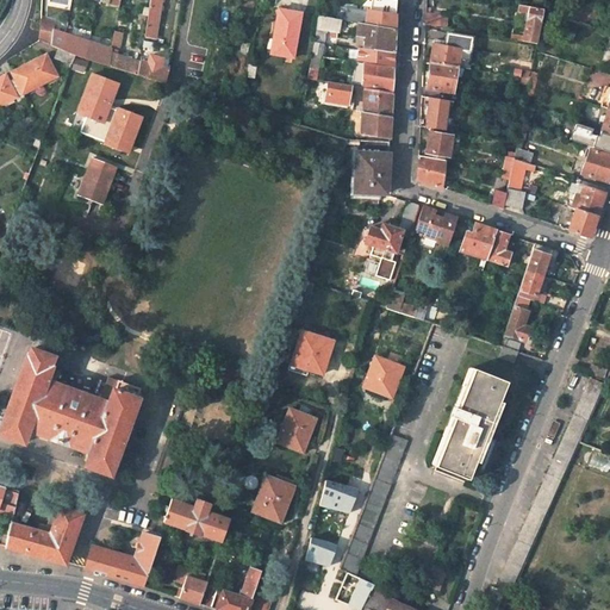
[(153,0),(147,37),(159,39),(165,0),(153,0)]
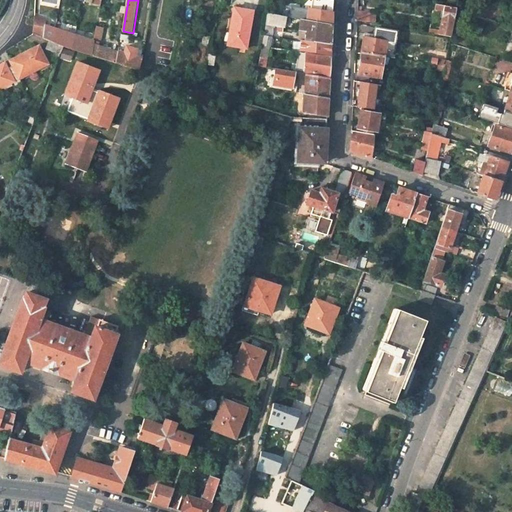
[(236,35),(243,0),(236,0),(230,34),(236,35)]
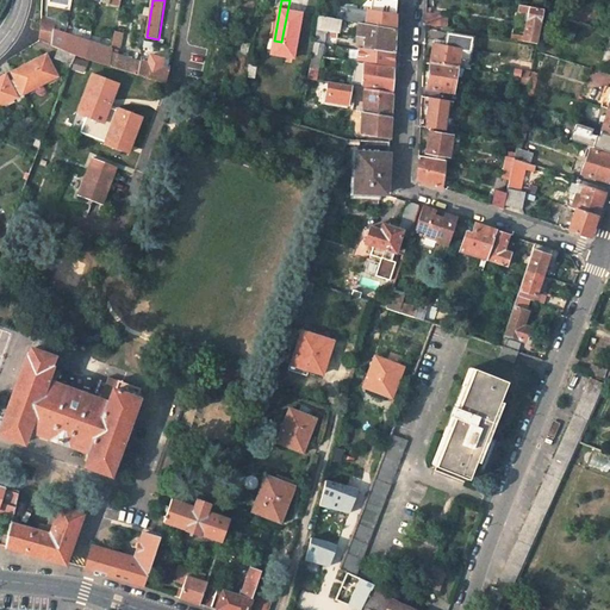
[(306,1),(300,0),(290,0),(281,42),(297,45),(306,1)]
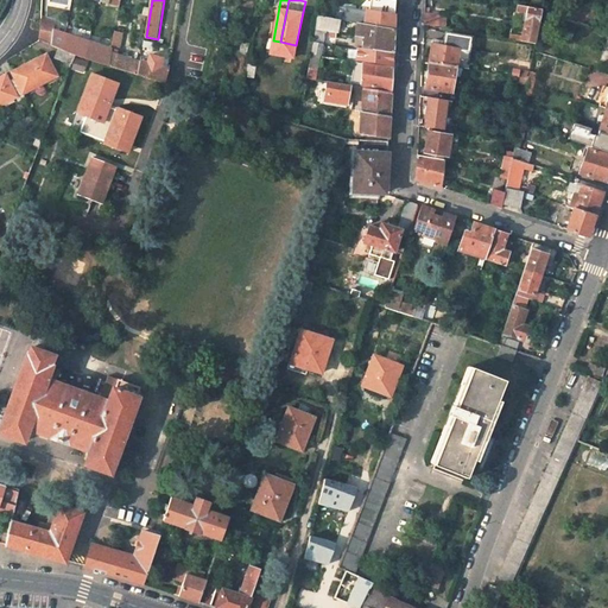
[(378,0),(375,13),(367,12),(367,24),(394,29),(396,0),(378,0)]
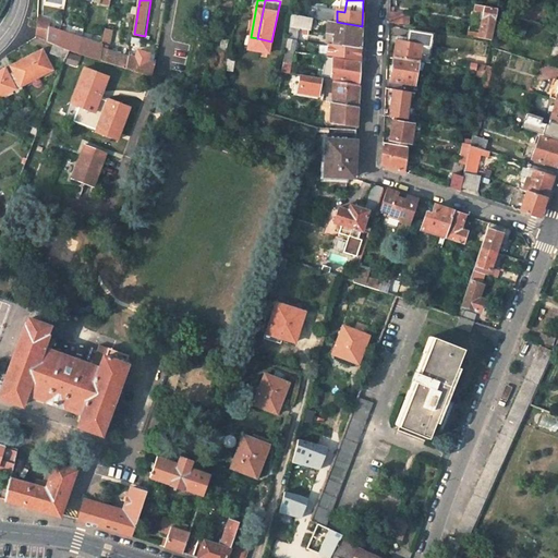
[(497,13),(497,9),(474,4),(473,9),(483,11),(478,31),(469,29),(466,36),(492,40),(497,13)]
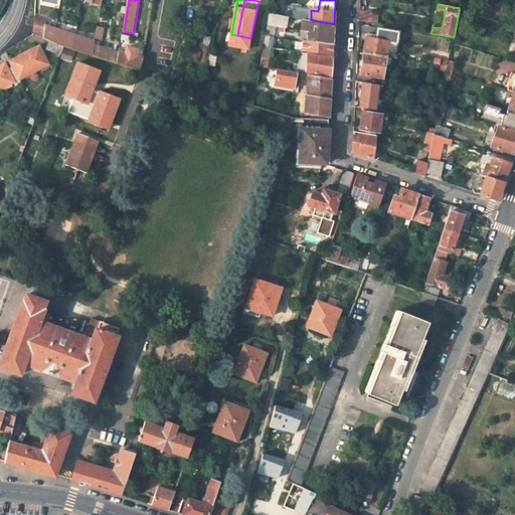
[(368,11),(360,10),(359,20),(367,22),(368,11)]
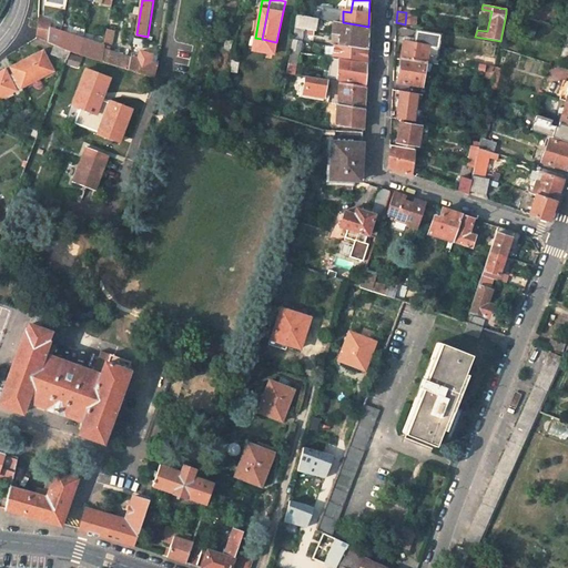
[(506,13),(500,41),(499,46),(504,47),(510,14),(506,13)]
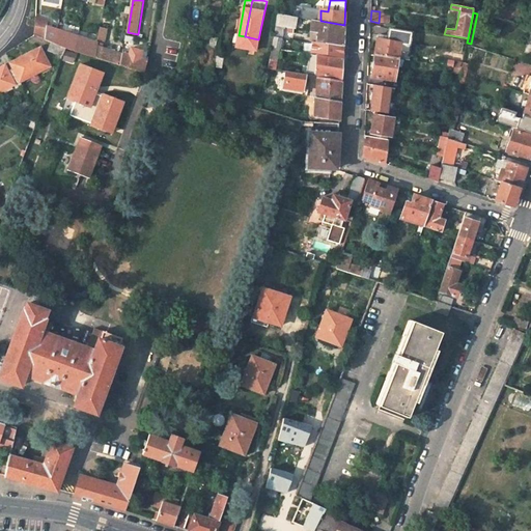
[(292,28),(295,18),(276,15),(274,26),(292,28)]
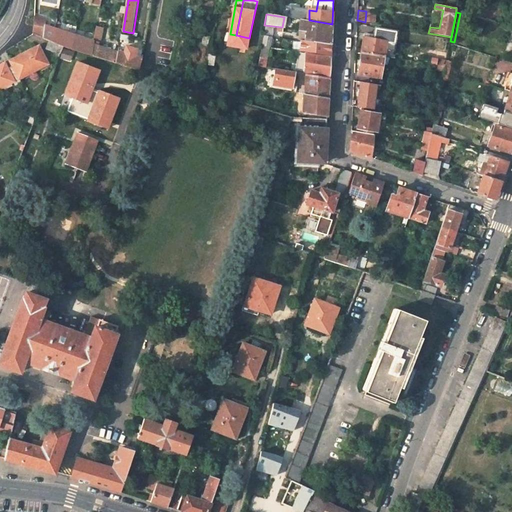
[(35,17),(34,33),(44,37),(46,24),(46,18),(35,17)]
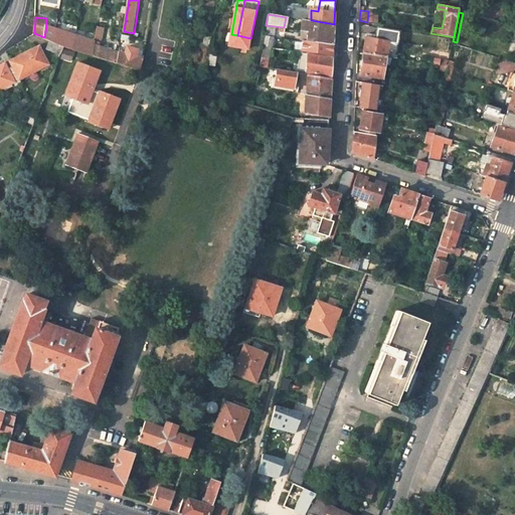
[(310,27),(309,31),(334,35),(334,29),(334,24),(311,20),(304,20),(303,26),(310,27)]
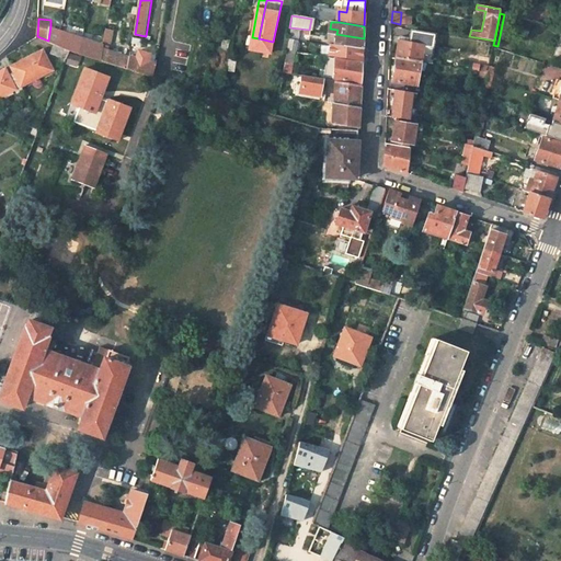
[(63,31),(50,26),(48,41),(56,44),(60,46),(63,31)]
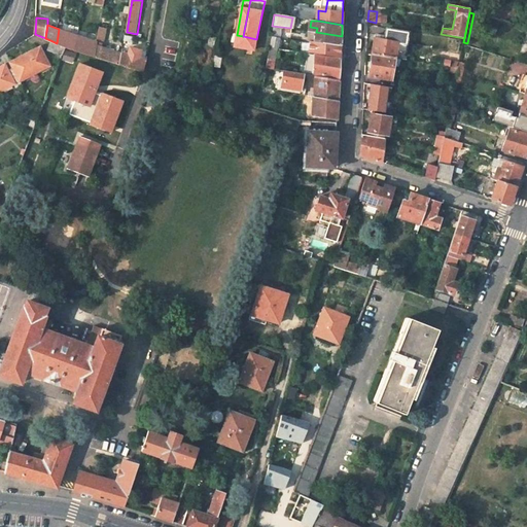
[(99,42),(96,58),(121,65),(124,54),(104,47),(108,28),(102,26),(99,42)]
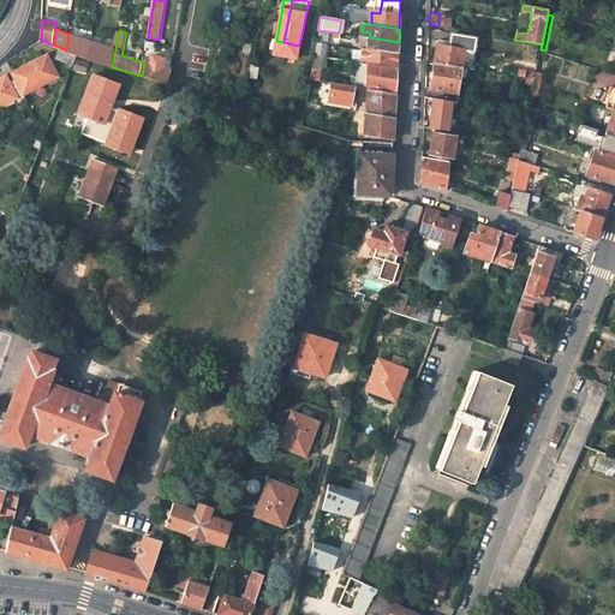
[(338,39),(339,33),(317,30),(316,41),(326,43),(327,36),(338,39)]
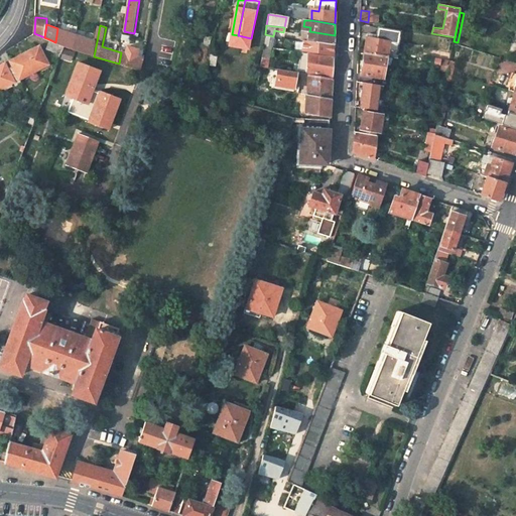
[(368,33),(365,51),(387,55),(390,42),(399,44),(401,31),(379,27),(377,34),(368,33)]
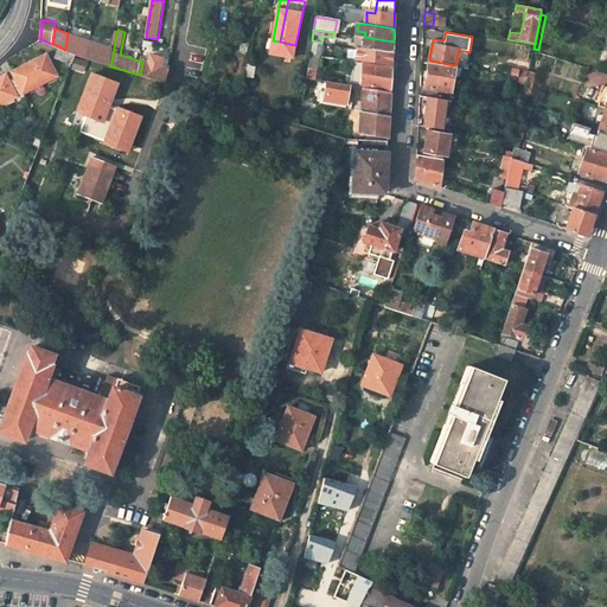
[(91,42),(68,33),(65,50),(76,53),(88,58),(91,42)]
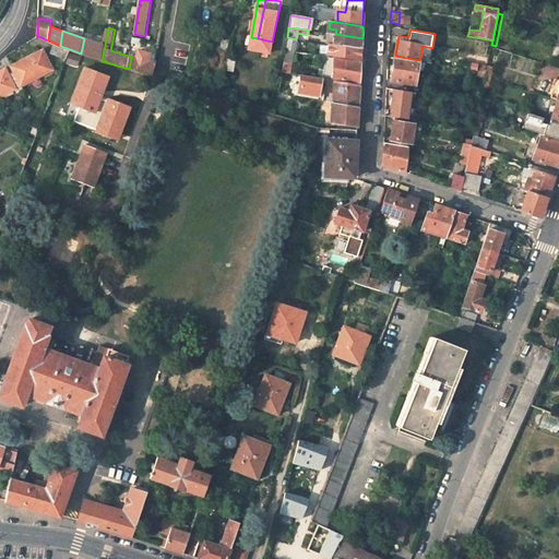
[(335,34),(335,45),(361,49),(363,44),(363,38),(335,34)]
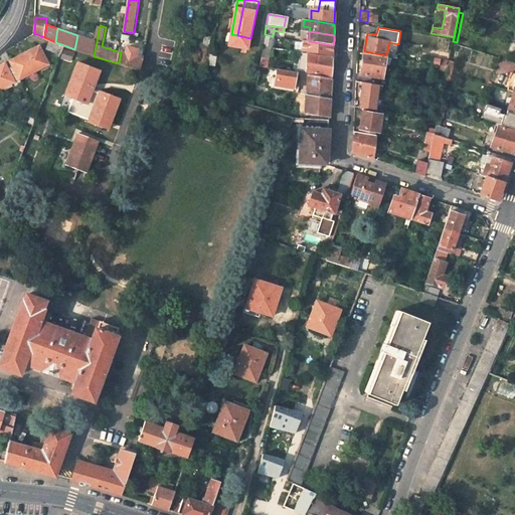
[(263,46),(270,47),(273,36),(265,34),(263,46)]
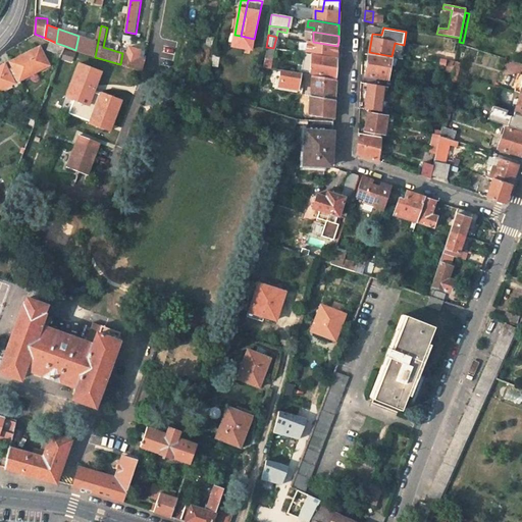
[(98,42),(79,36),(75,50),(95,57),(98,42)]
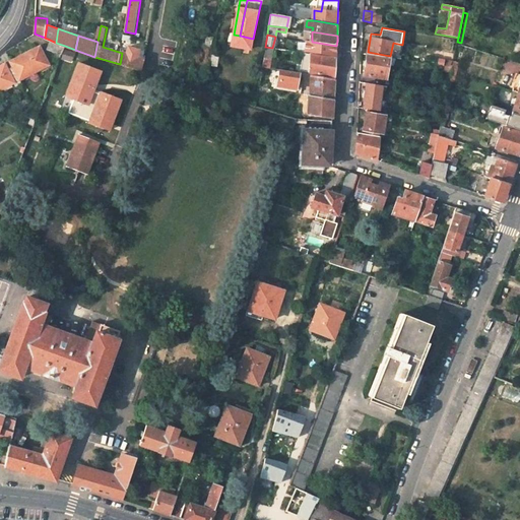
[(56,43),(52,41),(49,49),(44,51),(49,60),(58,63),(65,46),(56,43)]
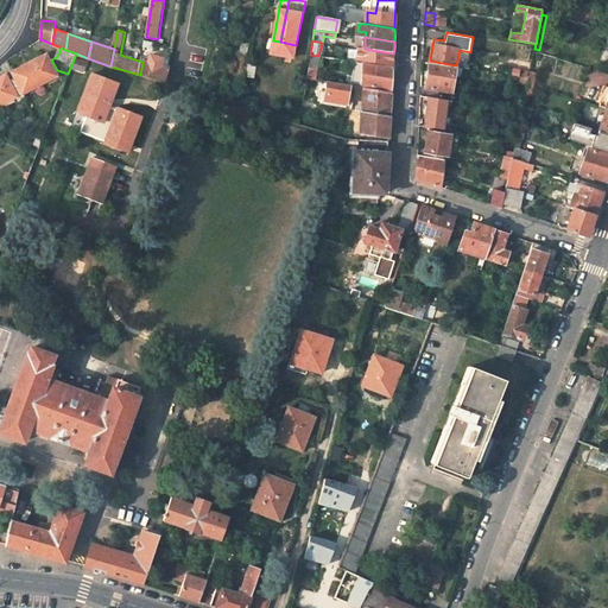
[(393,54),(365,49),(359,48),(358,59),(393,65),(393,59),(393,54)]
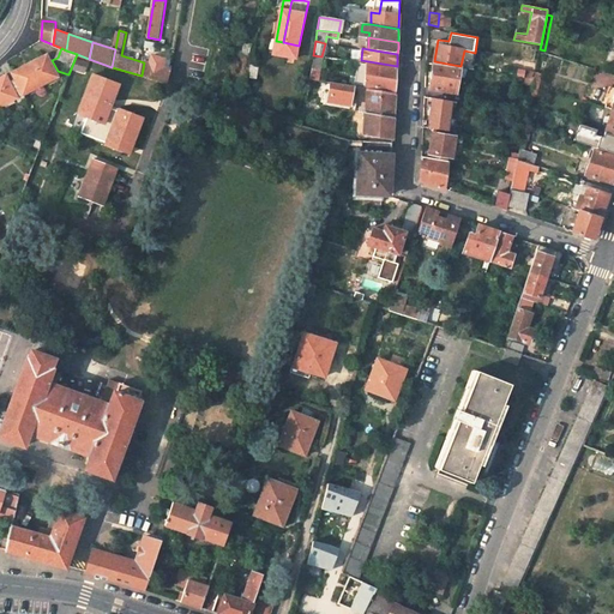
[(11,72),(14,78),(20,92),(35,85),(34,83),(54,73),(46,55),(11,72)]
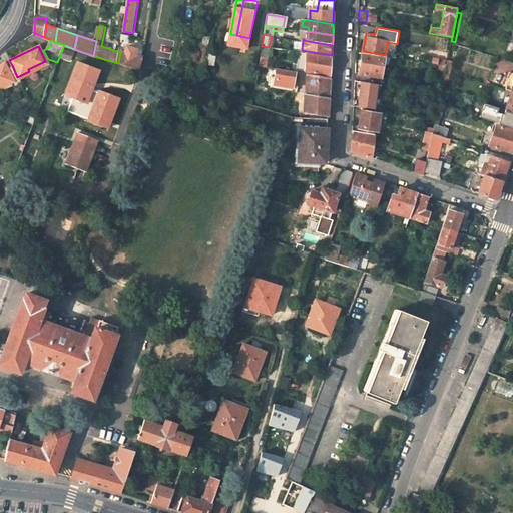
[(125,54),(120,52),(118,63),(141,71),(143,60),(135,57),(137,49),(128,46),(125,54)]
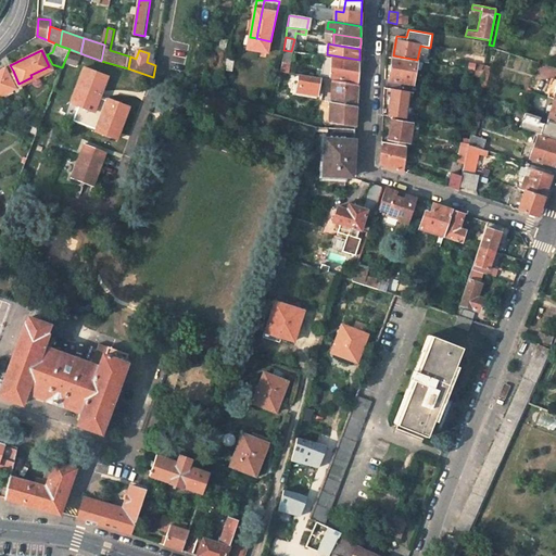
[(290,62),(291,51),(283,50),(281,61),(290,62)]
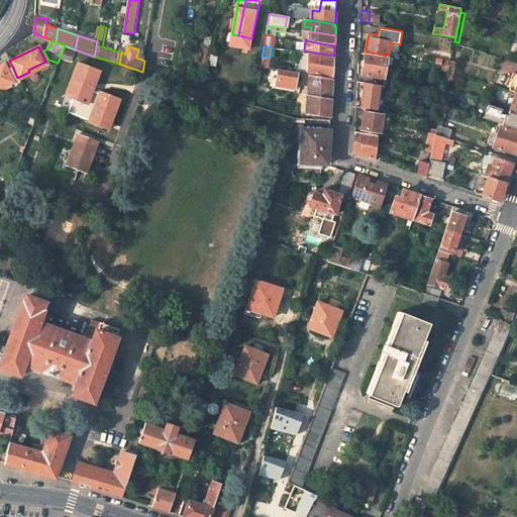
[(366,52),(363,74),(385,78),(388,56),(366,52)]
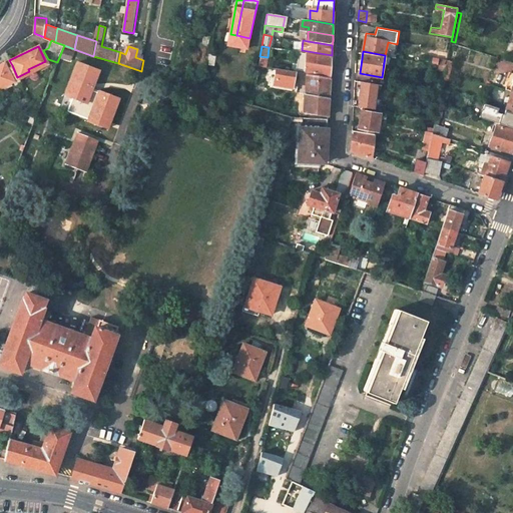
[(307,53),(306,72),(331,75),(331,66),(332,57),(307,53)]
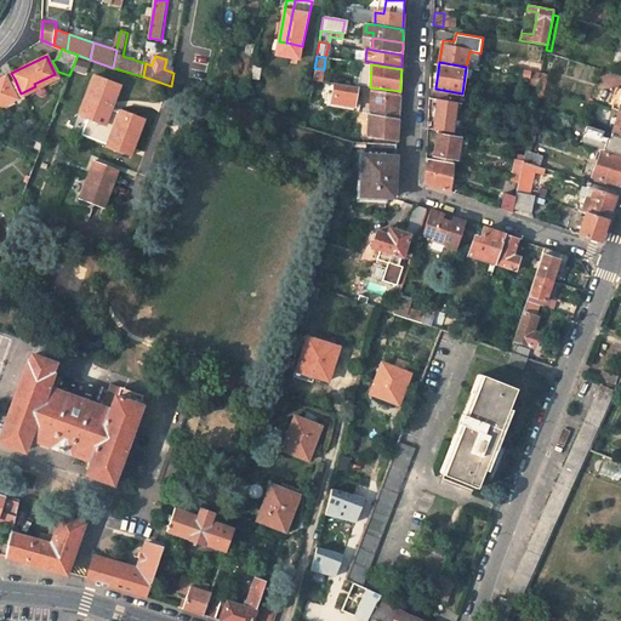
[(312,80),(322,81),(324,69),(314,68),(312,80)]
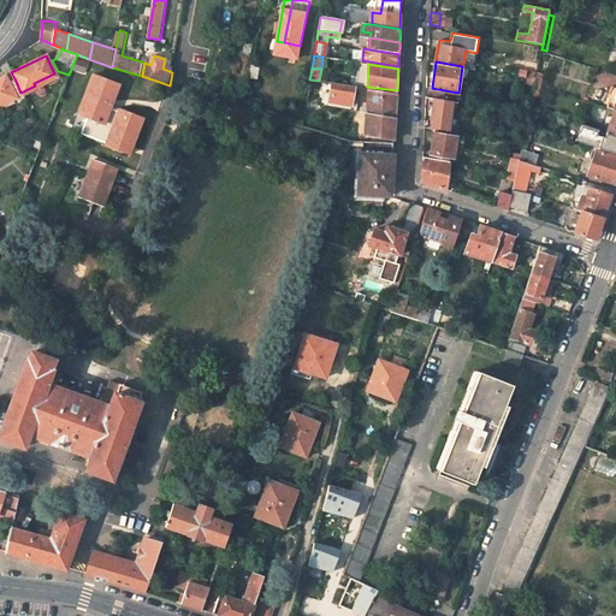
[(119,108),(111,106),(119,84),(93,73),(78,113),(87,117),(81,134),(106,143),(106,144),(130,154),(143,118),(119,108)]
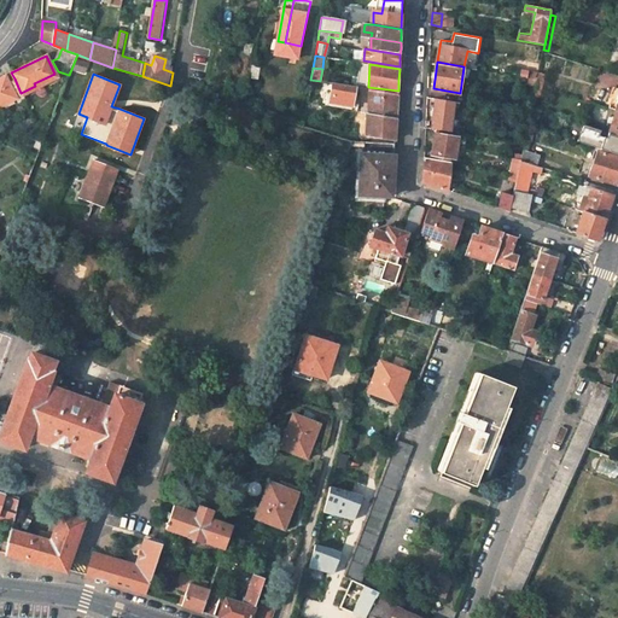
[(0,79),(0,100),(12,94),(13,97),(21,93),(15,79),(6,82),(4,77),(0,79)]
